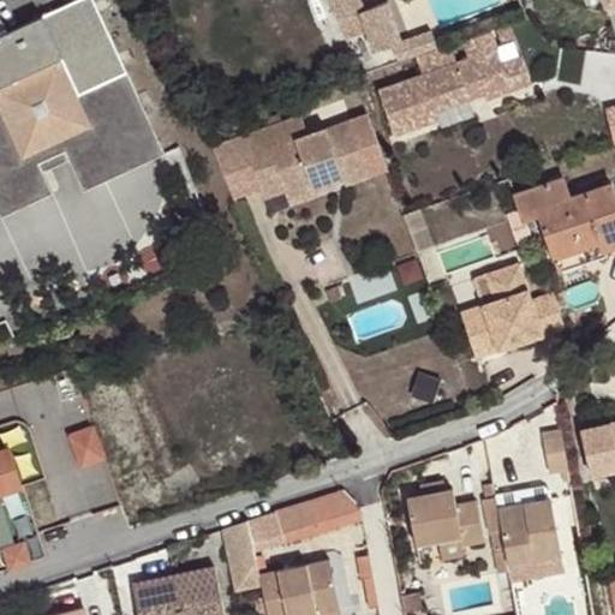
[(0,214),(1,218),(52,193),(42,173),(39,163),(66,151),(70,160),(84,191),(165,154),(94,0),(78,0),(0,36),(0,214)]
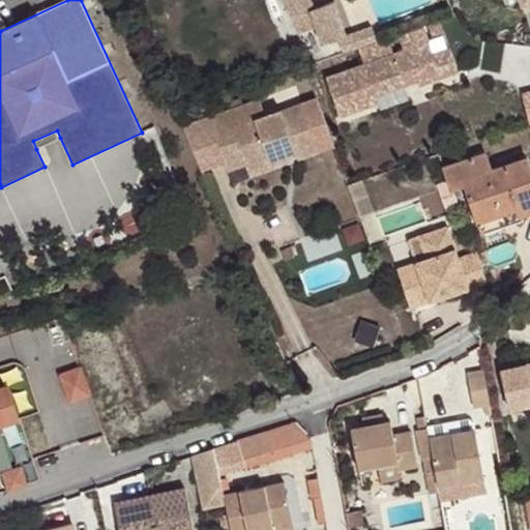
[(341,0),(329,0),(308,4),(307,0),(287,0),(294,41),(347,32),(341,0)]
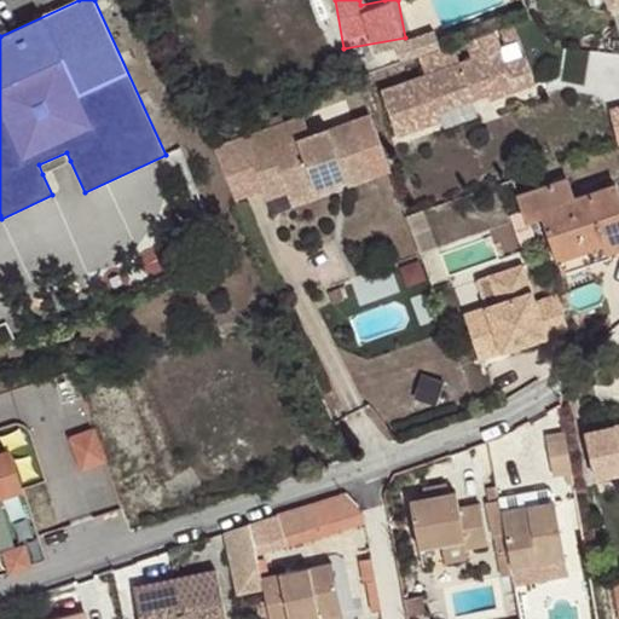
[(618,11),(618,0),(590,0),(596,18),(618,11)]
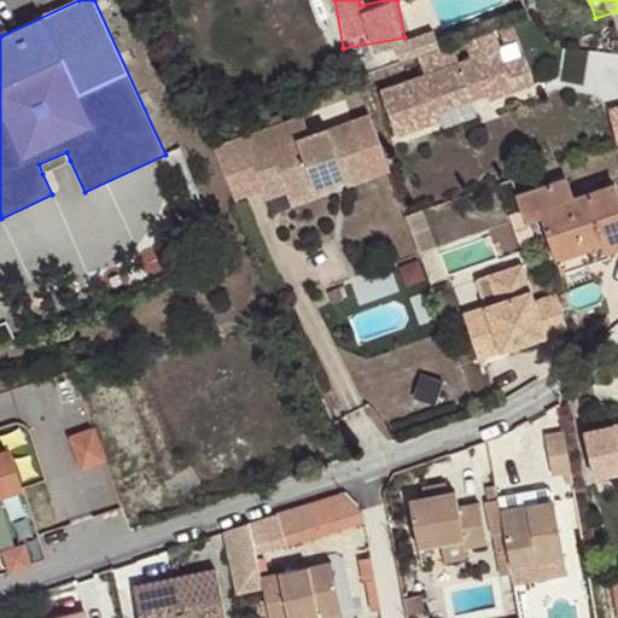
[(489,30),(462,39),(471,59),(378,93),(394,138),(437,121),(435,112),(471,99),(470,93),(481,89),(483,94),(485,99),(511,91),(501,64),(489,30)]
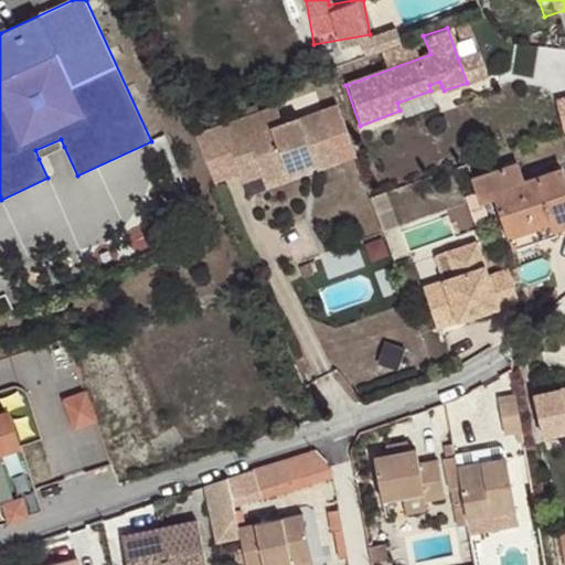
[(477,52),(458,59),(467,83),(486,76),(477,52)]
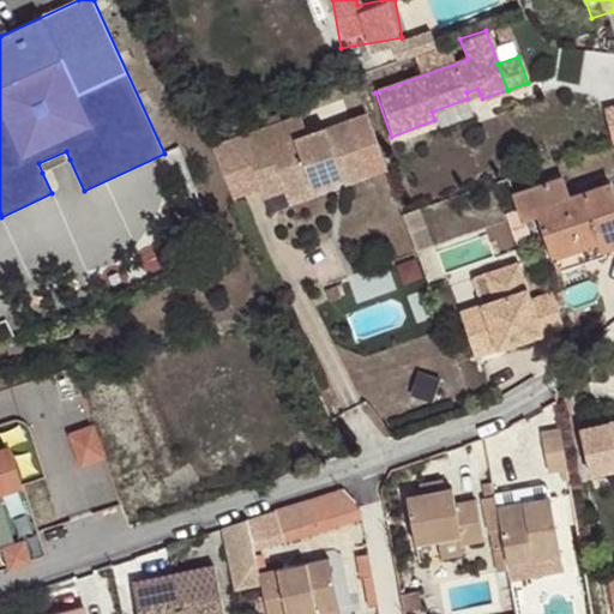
[(467,92),(468,98),(480,94),(477,89),(467,92)]
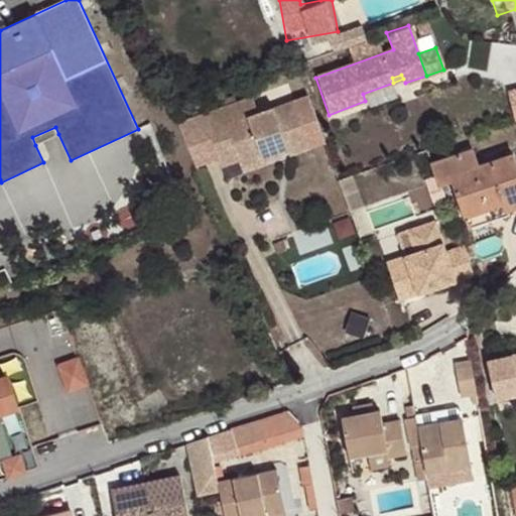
[(514,121),(515,120),(515,86),(504,90),(514,121)]
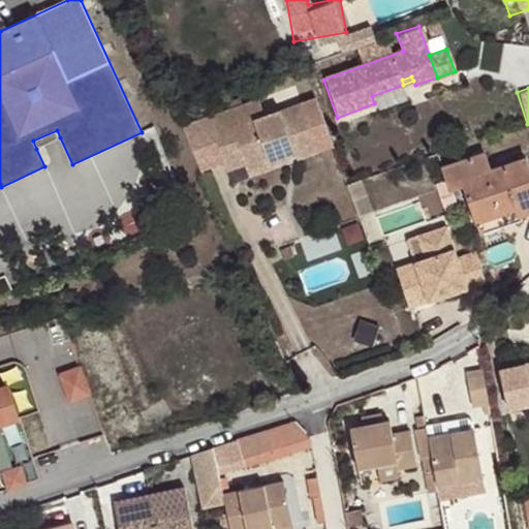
[(258,100),(211,118),(218,134),(234,128),(246,163),(248,169),(287,156),(297,152),(299,159),(332,147),(314,99),(263,117),(258,100)]
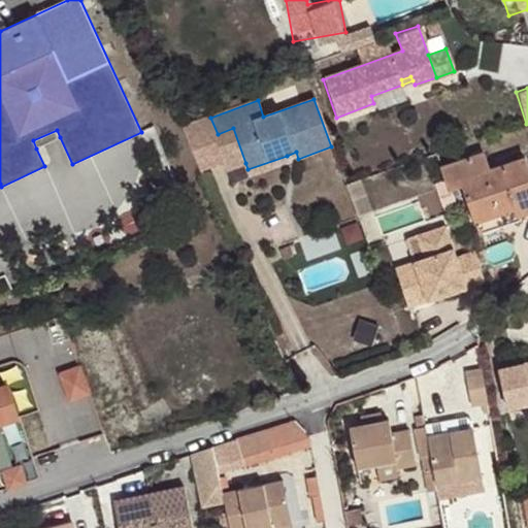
[(227,169),(245,163),(233,128),(218,134),(215,135),(227,169)]
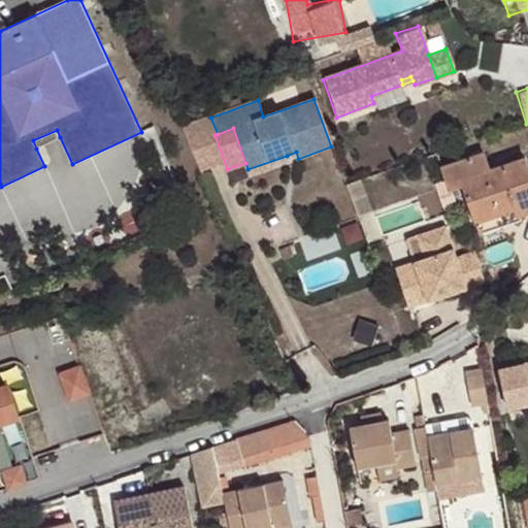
[(33,140),(36,149),(60,137),(57,130),(33,140)]
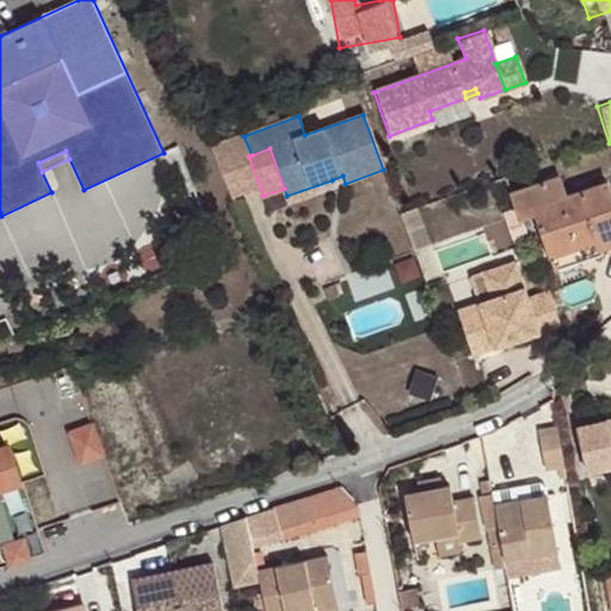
[(512,193),(519,213),(566,195),(560,177),(512,193)]
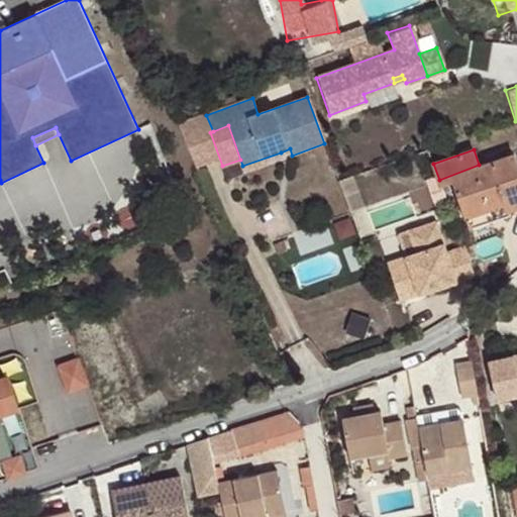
[(281,152),(242,166),(244,172),(283,159),(281,152)]
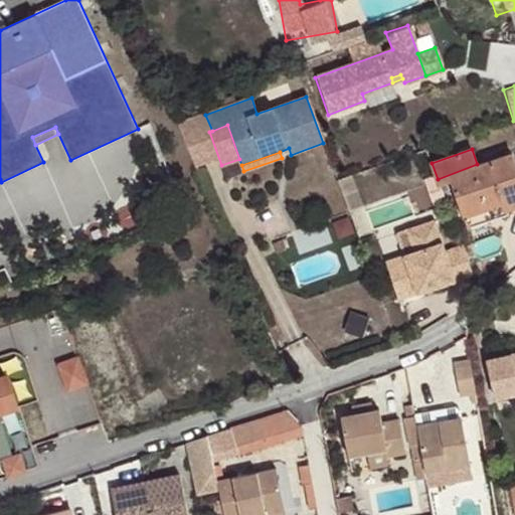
[(465,215),(501,202),(504,210),(514,205),(514,161),(512,154),(478,165),(477,164),(438,179),(439,184),(453,179),(465,215)]
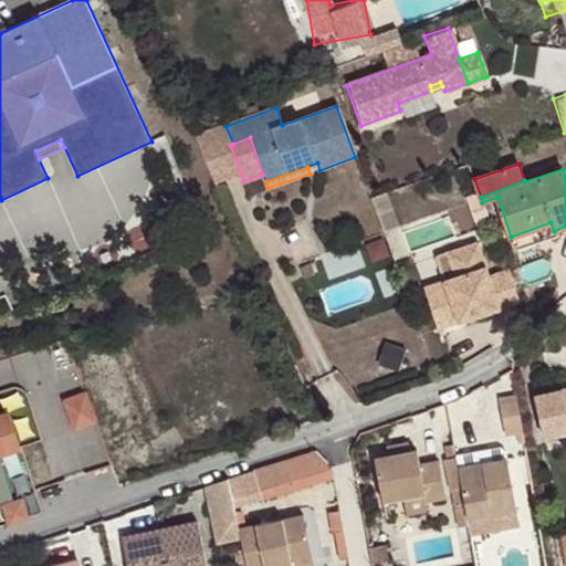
[(369,197),(381,231),(397,226),(385,191),(369,197)]
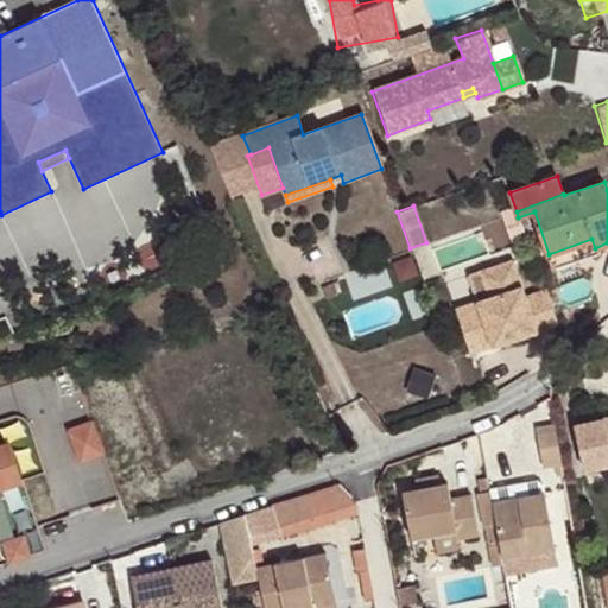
[(514,211),(512,207),(499,211),(510,240),(521,236),(514,211)]
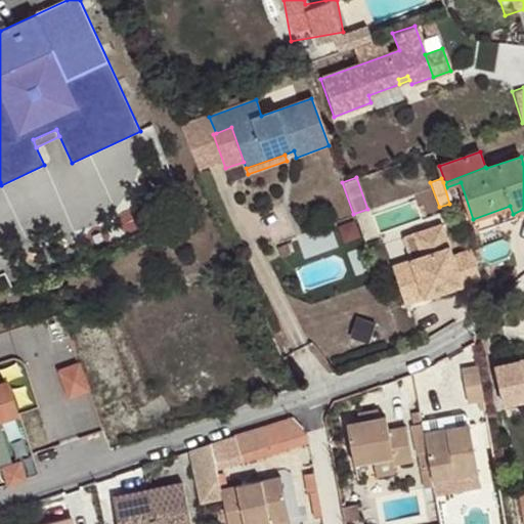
[(510,206),(473,219),(477,230),(514,218),(513,214),(510,206)]
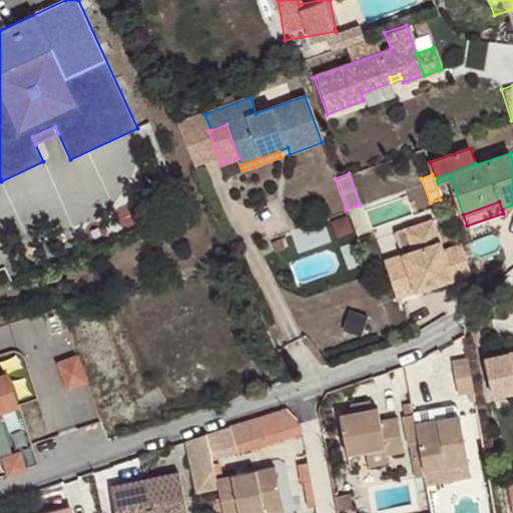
[(469,272),(459,243),(441,249),(431,218),(404,227),(412,249),(401,253),(404,262),(385,269),(395,297),(469,272)]
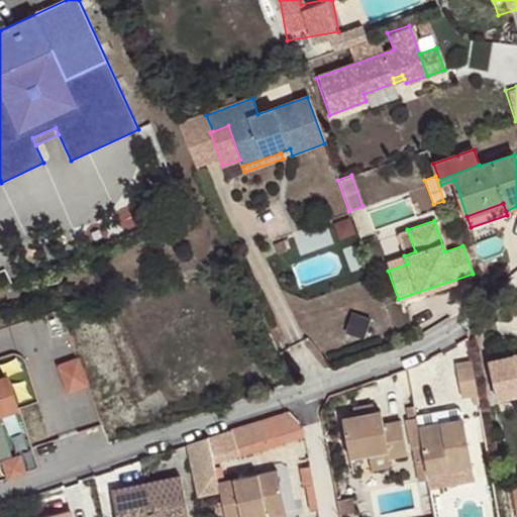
[(407,264),(404,255),(385,262),(388,271),(407,264)]
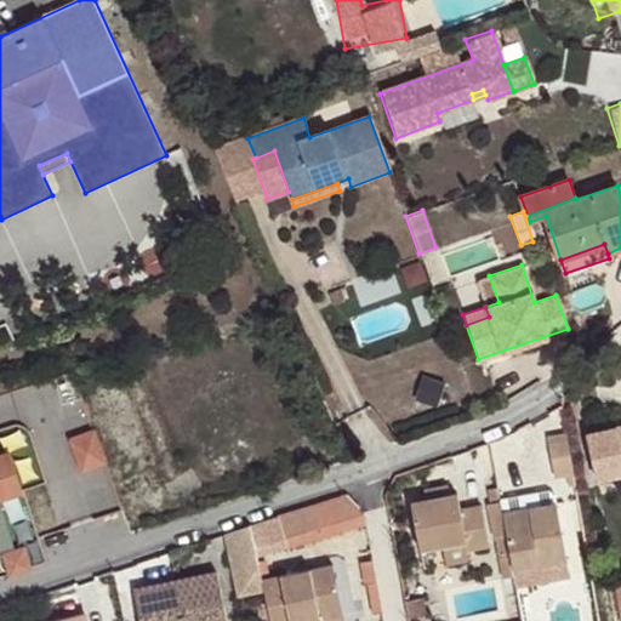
[(107,426),(78,437),(89,469),(119,460),(107,426)]
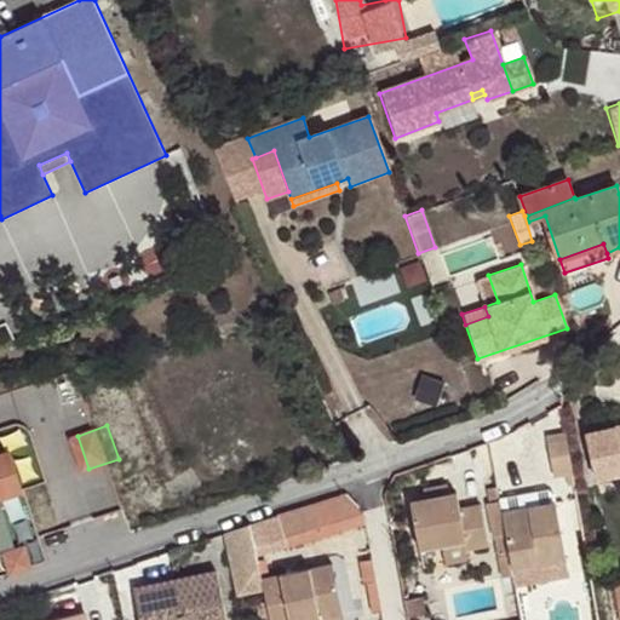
[(619,426),(587,435),(598,480),(619,474),(619,426)]
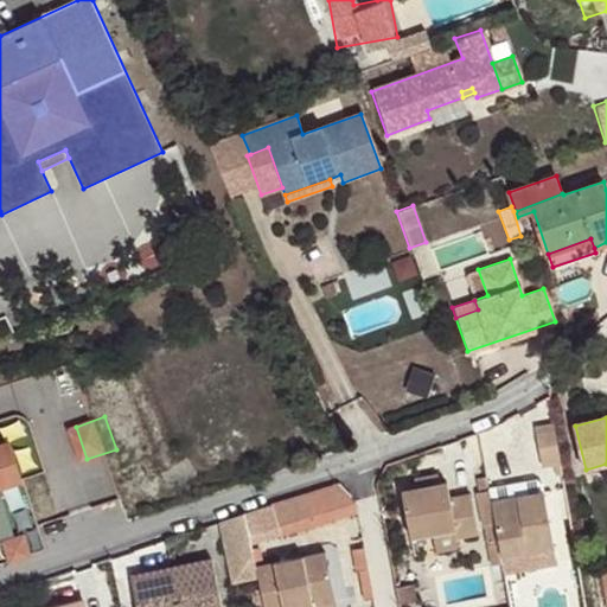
[(563,475),(554,425),(536,427),(544,478),(563,475)]
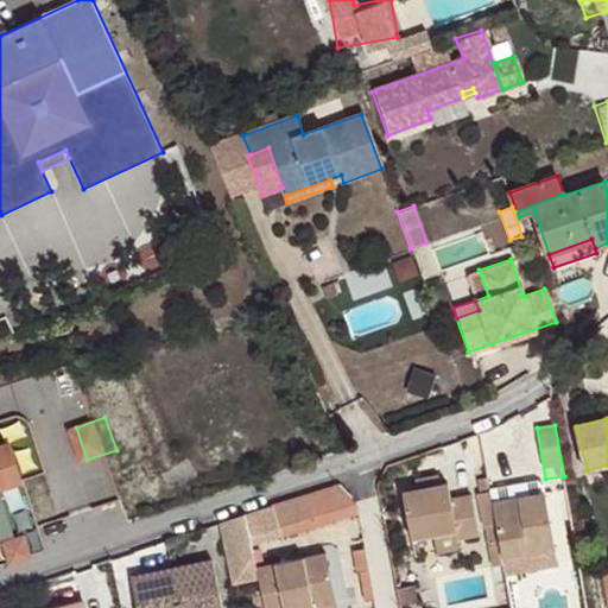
[(0,537),(14,533),(1,492),(24,485),(8,436),(0,438),(0,537)]
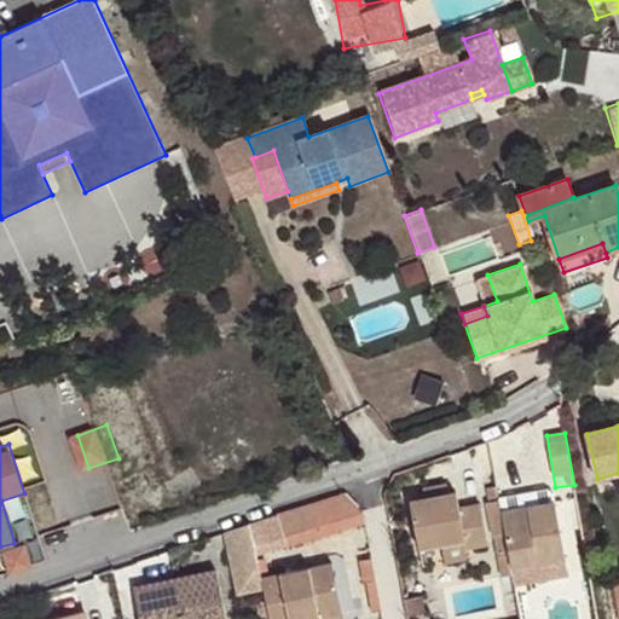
[(422,487),(424,499),(449,495),(446,484),(422,487)]
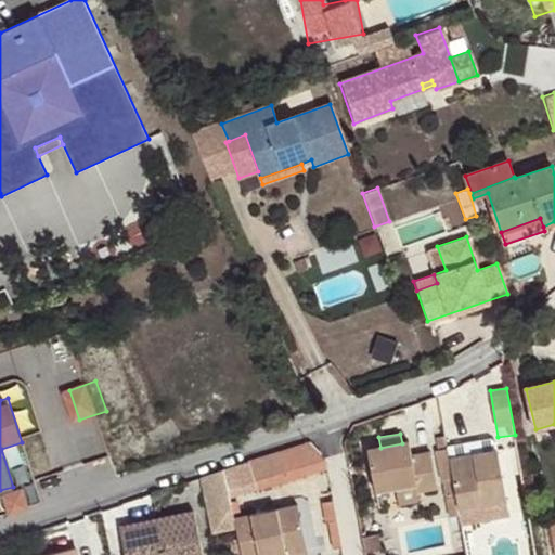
[(449,457),(446,437),(436,438),(438,450),(437,451),(449,517),(460,515),(459,507),(449,457)]
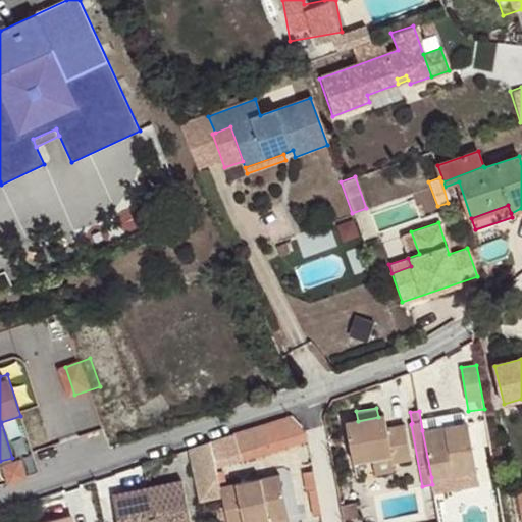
[(348,422),(355,463),(372,460),(392,456),(393,463),(409,461),(403,425),(386,429),(383,415),(378,417),(358,421),(348,422)]
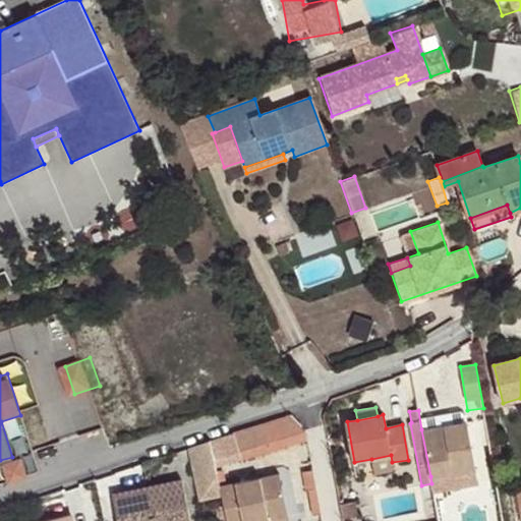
[(290,415),(219,438),(229,465),(257,456),(255,448),(279,440),(282,448),(307,440),(306,431),(290,415)]
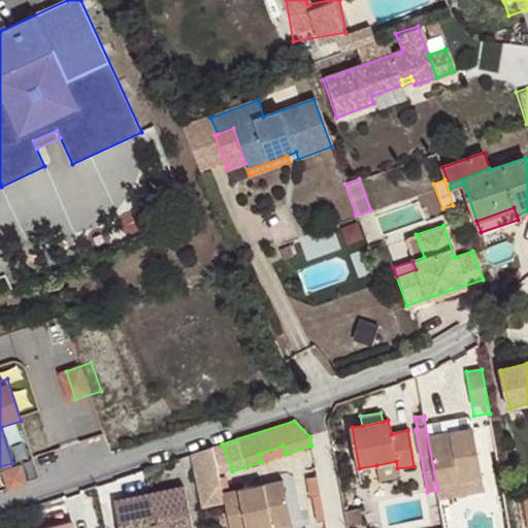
[(472,428),(427,435),(436,483),(481,474),(472,428)]
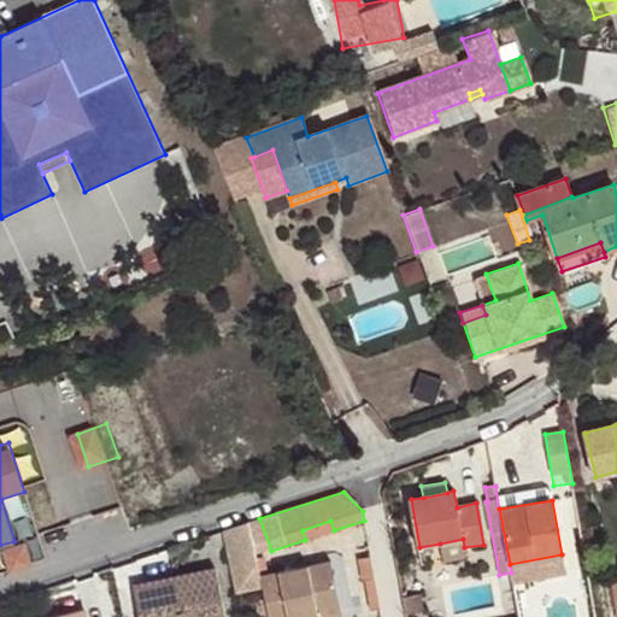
[(271,551),(259,518),(250,522),(256,554),(271,551)]
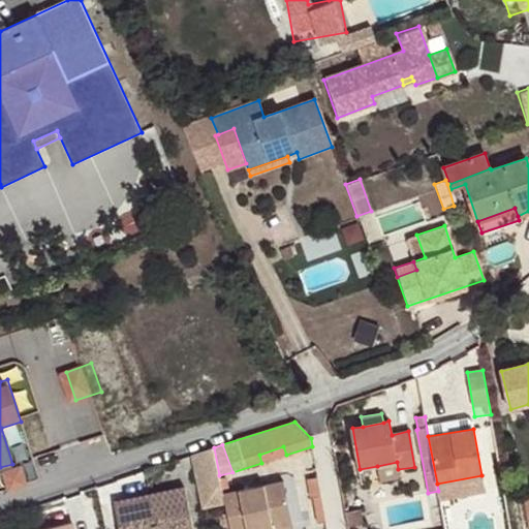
[(259,455),(261,463),(286,455),(283,446),(259,455)]
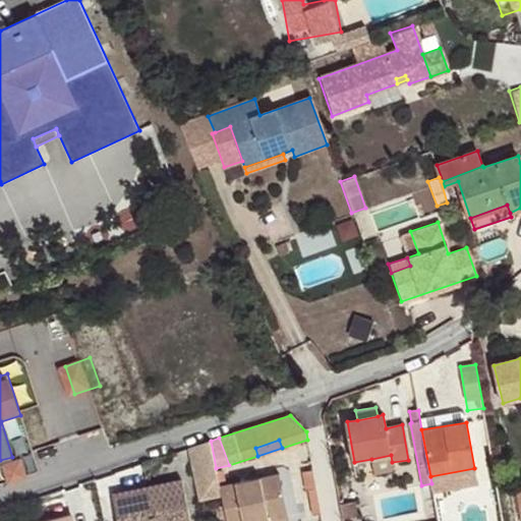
[(211,441),(190,447),(201,499),(221,495),(220,485),(216,468),(211,441)]
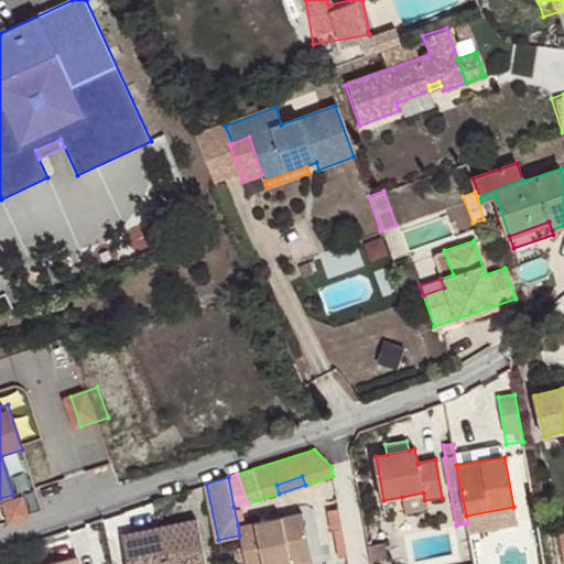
[(423,492),(402,497),(405,512),(426,509),(424,500),(423,492)]
